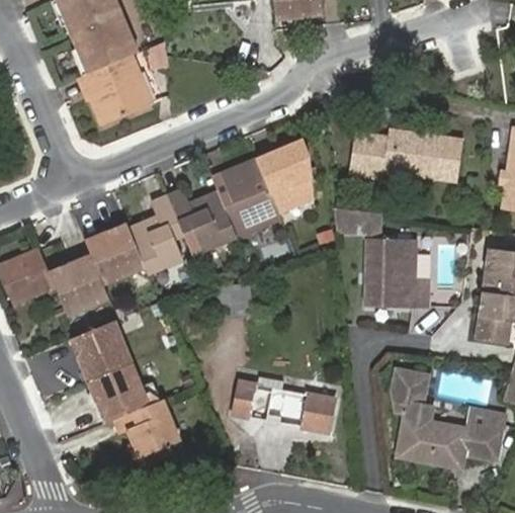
[(67,25),(57,0),(50,0),(61,27),(67,25)]
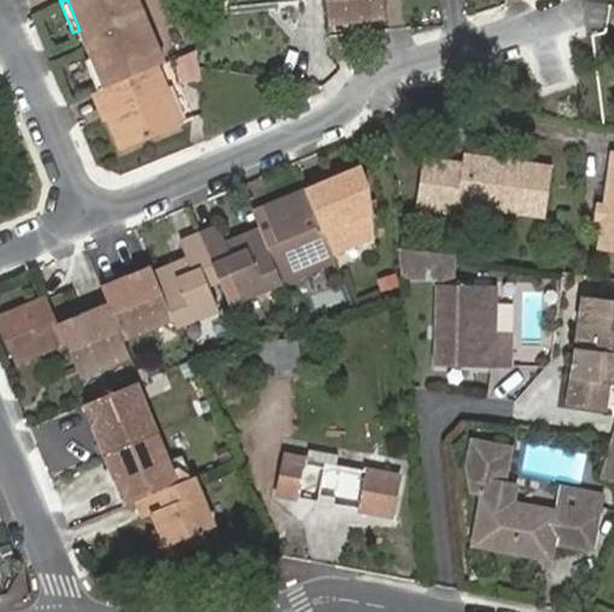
[(92,57),(104,87),(155,66),(162,63),(136,0),(68,0),(80,30),(92,57)]
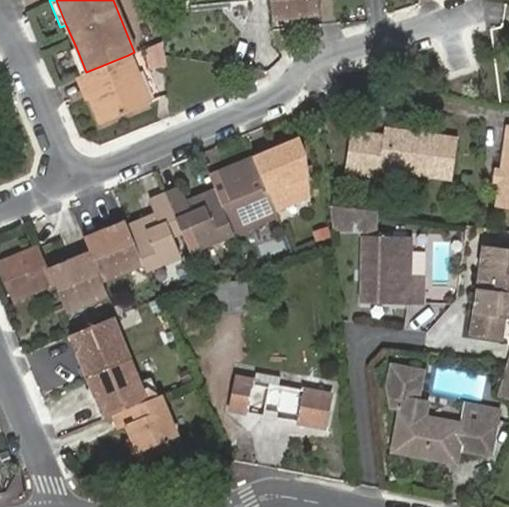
[(227,1),(227,0),(188,0),(189,10),(228,6),(227,1)]
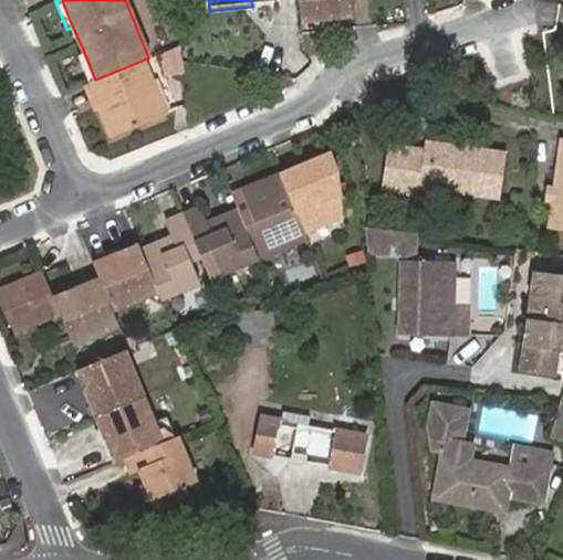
[(296,0),(299,19),(320,18),(319,11),(329,10),(330,16),(344,14),(343,0),(296,0)]
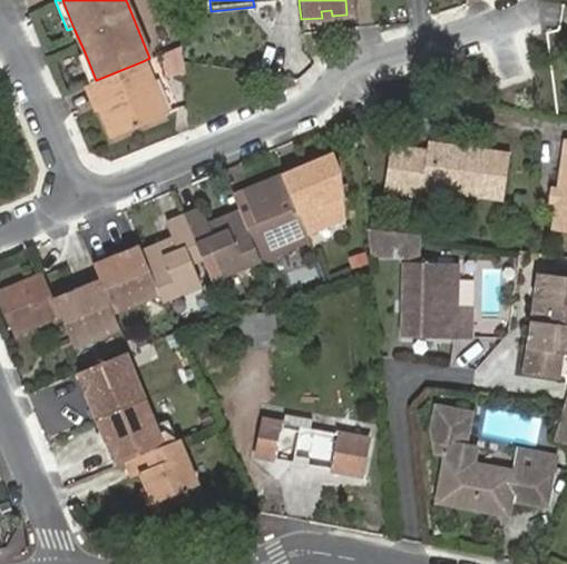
[(176,47),(160,53),(160,57),(163,75),(179,71),(178,59),(176,47)]
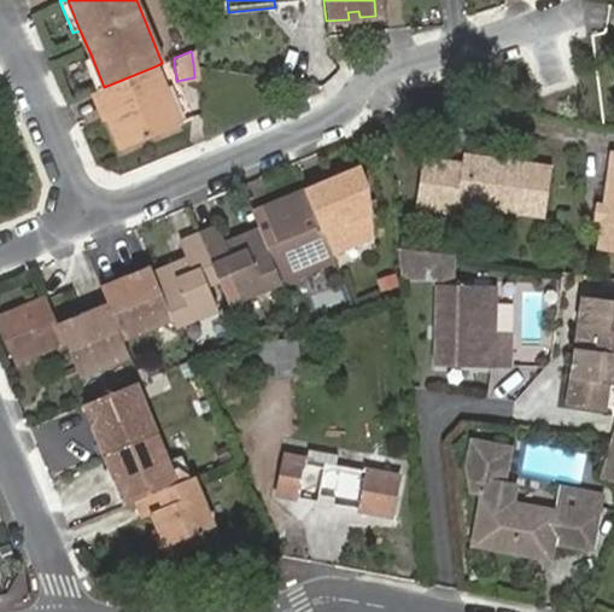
[(95,91),(104,87),(92,57),(85,59),(95,91)]
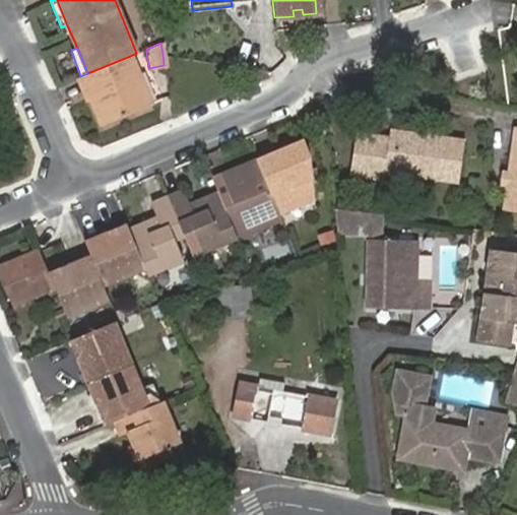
[(130,56),(87,73),(80,76),(89,98),(100,123),(150,104),(130,56)]
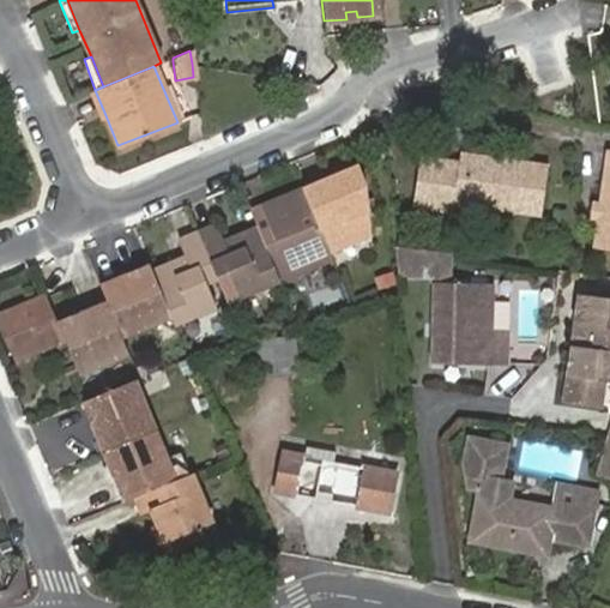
[(95,90),(89,94),(98,118),(106,115),(95,90)]
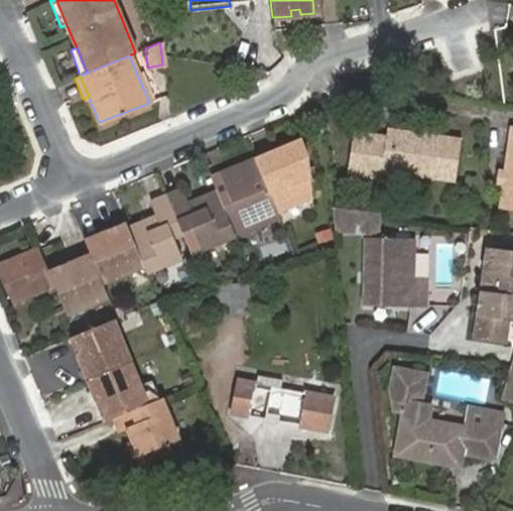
[(512,125),(511,125),(504,169),(502,185),(499,208),(512,209),(512,125)]
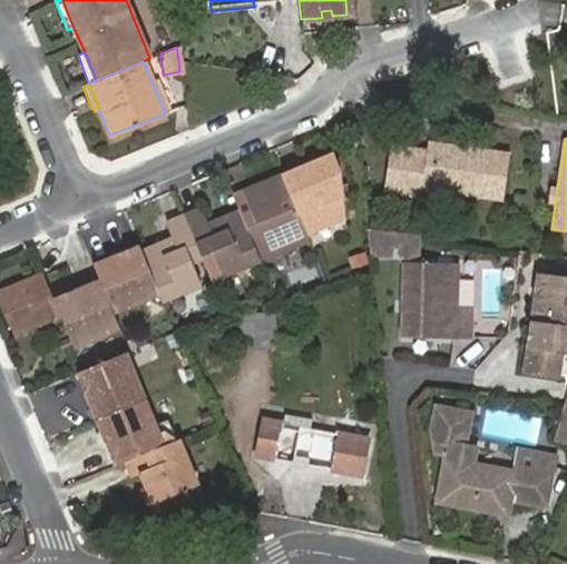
[(426,149),(406,147),(399,194),(419,196),(421,188),(502,199),(509,152),(428,141),(426,149)]
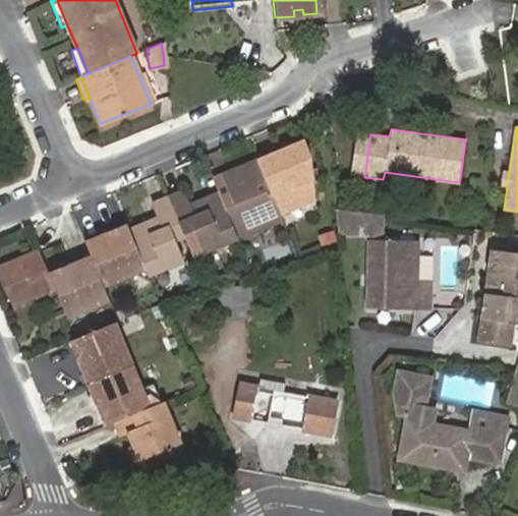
[(302,136),(286,145),(288,149),(304,140),(302,136)]
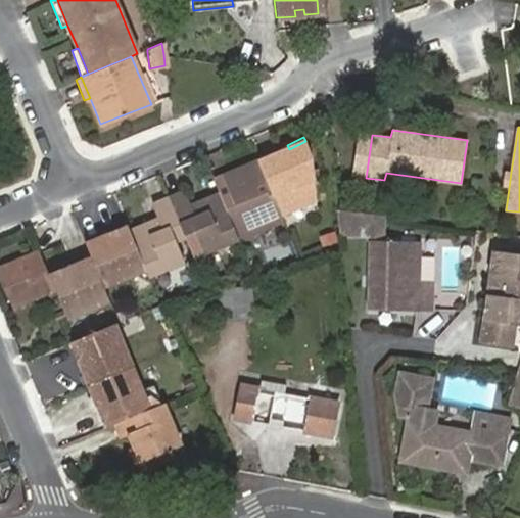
[(255,160),(277,213),(314,197),(310,151),(305,141),(289,149),(287,145),(255,160)]
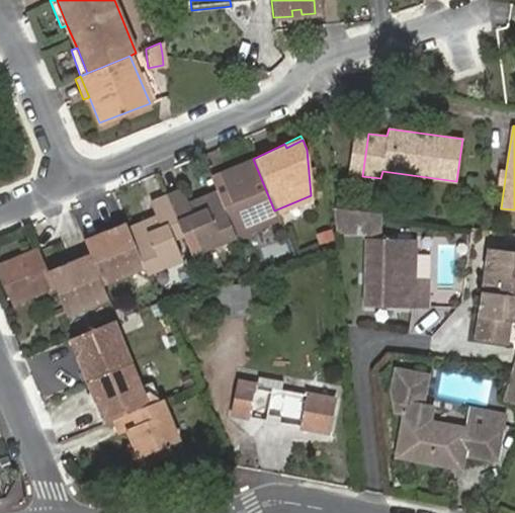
[(236,236),(277,217),(274,210),(253,159),(224,172),(232,188),(234,192),(220,199),(236,236)]
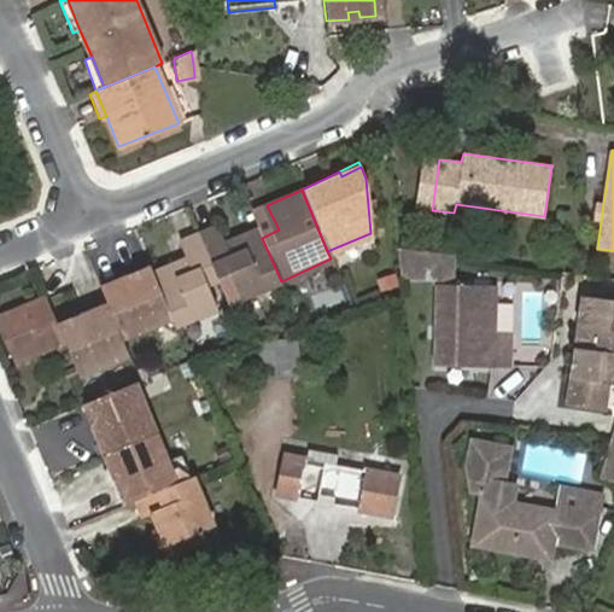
[(218,226),(198,234),(218,280),(231,275),(240,299),(281,281),(262,238),(259,232),(258,228),(226,243),(218,226)]
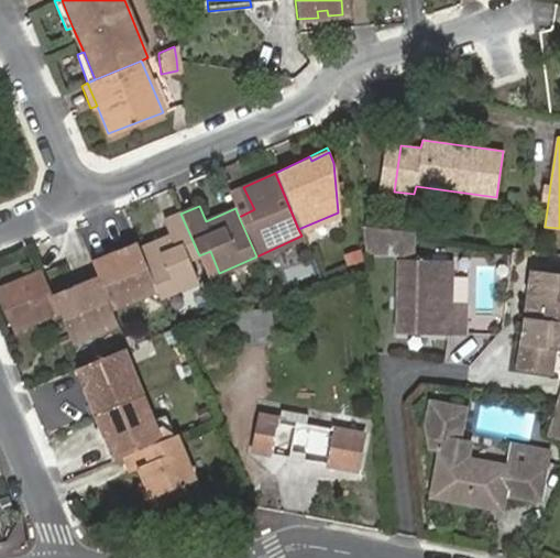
[(199,255),(180,214),(162,222),(168,238),(139,251),(156,293),(160,298),(197,282),(188,259),(199,255)]
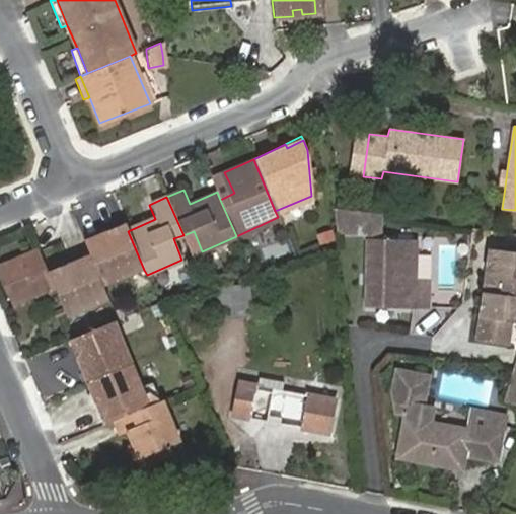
[(358,212),(334,208),(336,220),(337,233),(358,234),(358,212)]
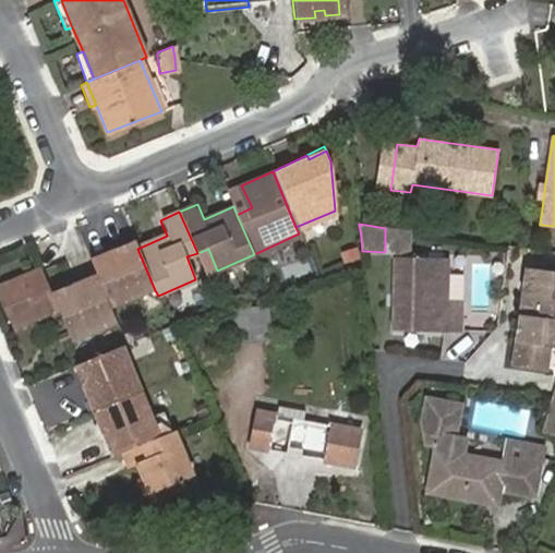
[(110,310),(155,290),(137,249),(135,243),(112,253),(118,266),(96,275),(97,278),(103,289),(110,310)]
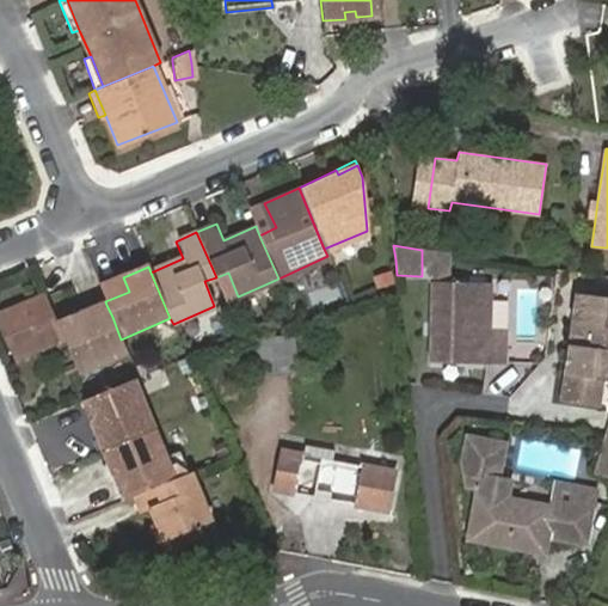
[(99,288),(105,301),(129,292),(123,277),(99,288)]
